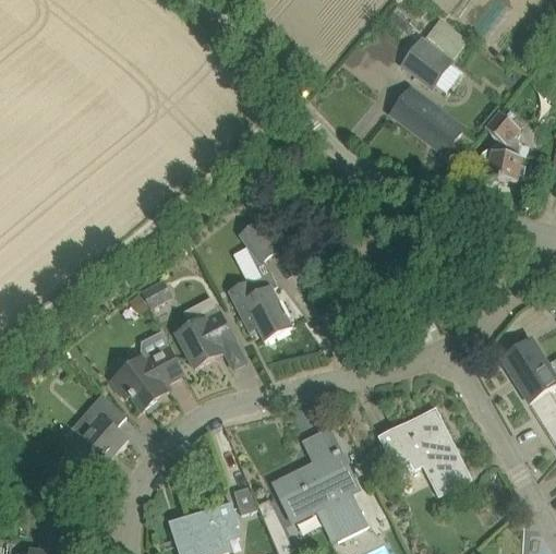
[(421,36),(400,64),(432,88),(467,39),(439,17),(424,38),(421,36)]
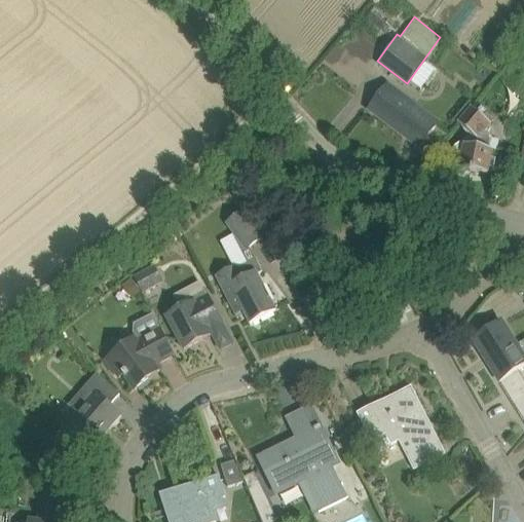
[(438,118),(387,80),(368,106),(402,133),(405,128),(420,140),(417,144),(418,145),(438,118)]
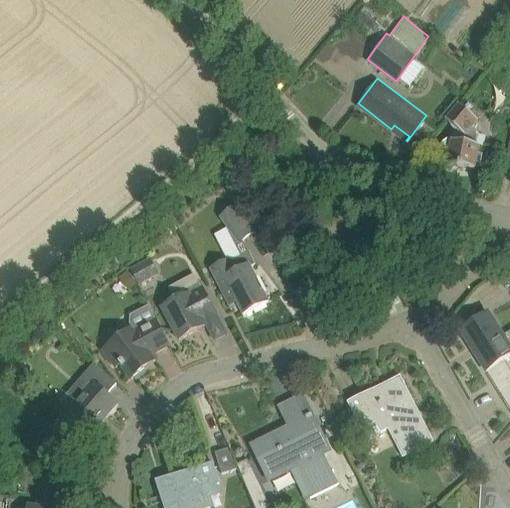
[(441,139),(448,151),(446,161),(474,166),(478,143),(476,142),(478,131),(473,124),(475,122),(474,120),(479,115),(466,101),(464,104),(458,99),(445,113),(448,116),(446,118),(454,130),(441,139)]
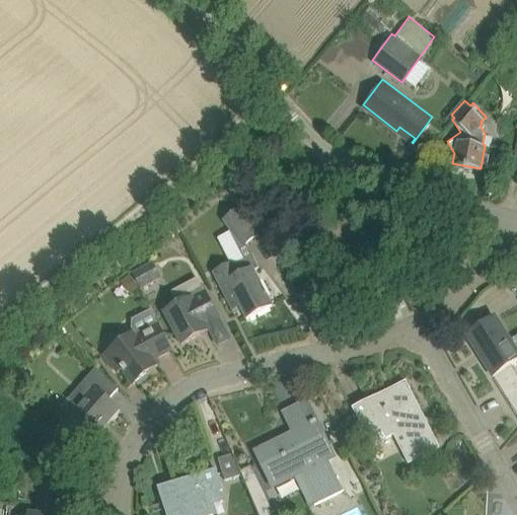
[(239,206),(223,218),(241,243),(259,232),(239,206)]
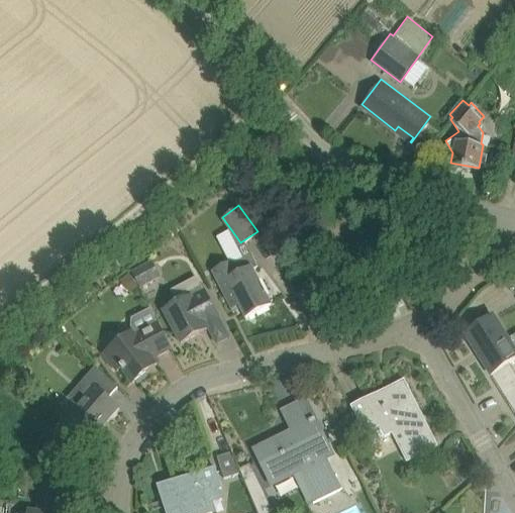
[(210,266),(230,305),(237,302),(244,315),(270,302),(251,267),(256,265),(249,251),(232,261),(230,257),(210,266)]
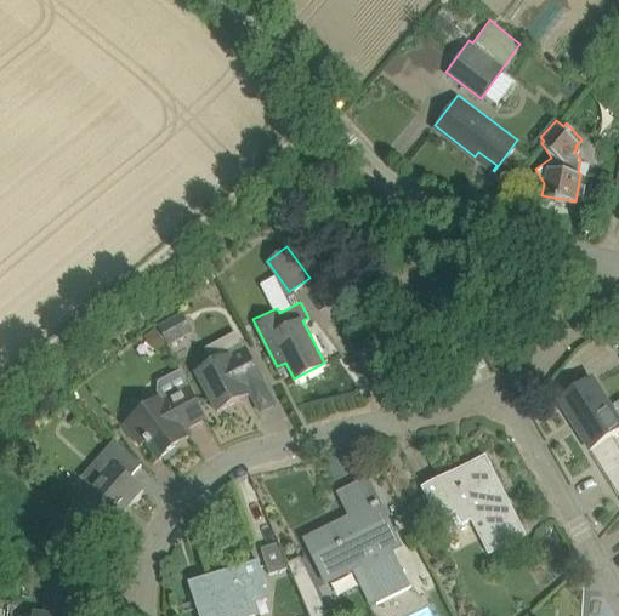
[(157,321),(166,341),(191,329),(181,309),(157,321)]
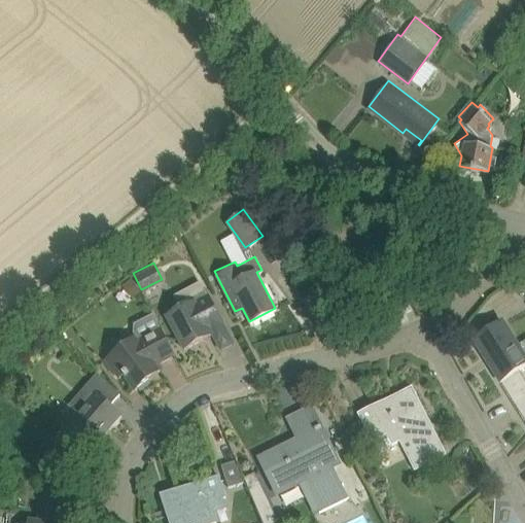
[(133,293),(140,288),(133,279),(126,285),(133,293)]
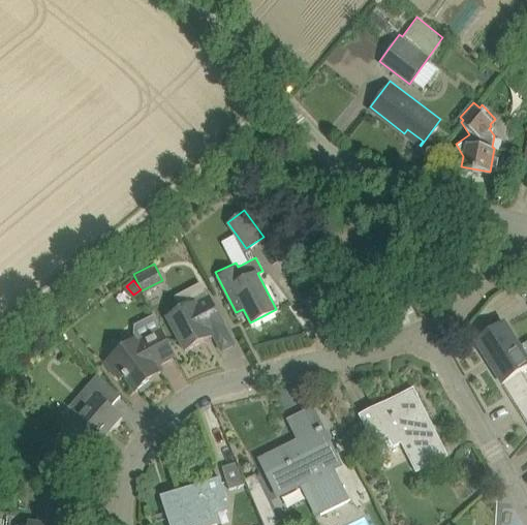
[(164,312),(184,348),(212,333),(211,330),(223,323),(206,291),(193,298),(192,297),(164,312)]
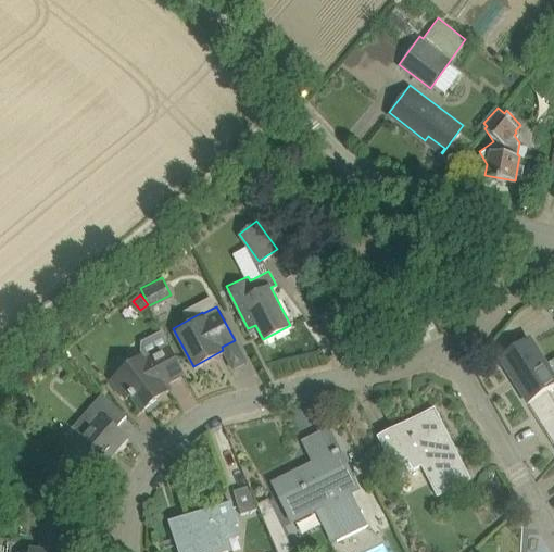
[(500,356),(516,383),(553,442),(553,400),(546,388),(553,383),(553,377),(529,338),(500,356)]
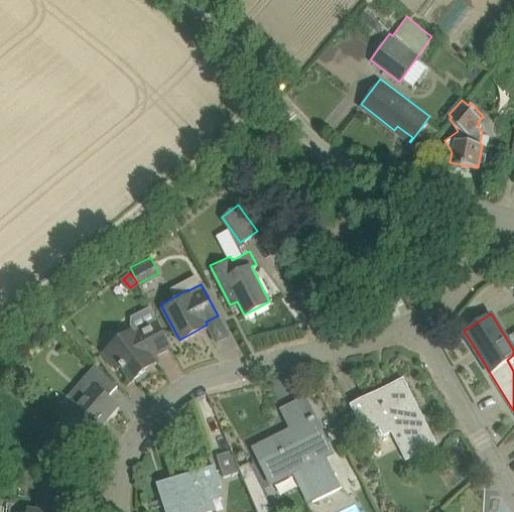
[(151,355),(169,345),(154,316),(131,329),(129,326),(100,348),(114,365),(118,363),(131,379),(155,360),(151,355)]
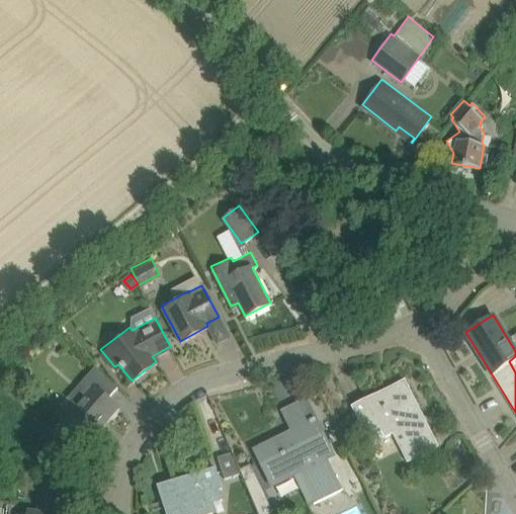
[(63,415),(87,436),(104,417),(106,418),(117,406),(107,396),(116,386),(93,365),(84,375),(91,382),(63,415)]
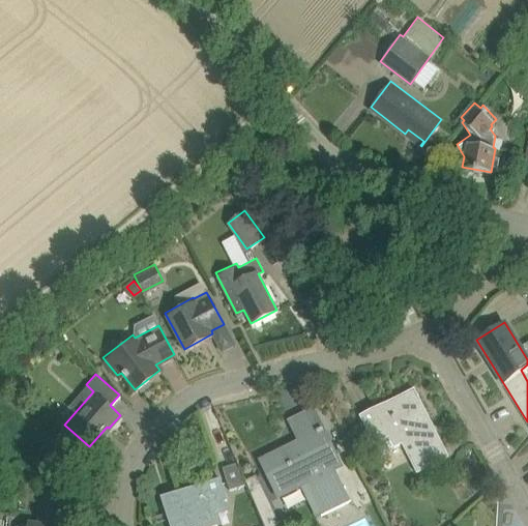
[(377,449),(400,438),(415,470),(447,455),(415,390),(397,400),(394,396),(359,414),(377,449)]
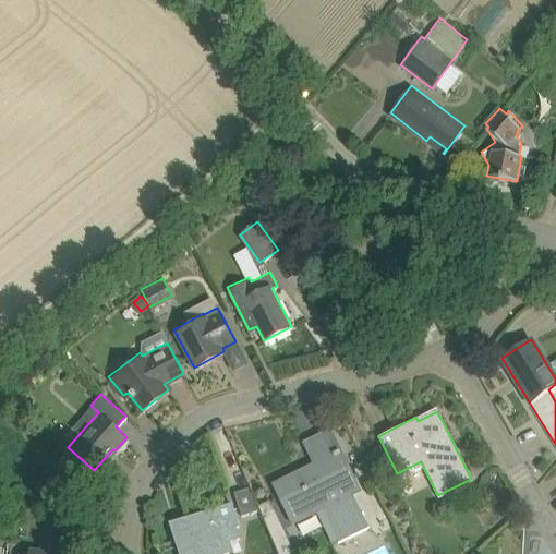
[(313,460),(272,480),(292,524),(330,504),(345,536),(367,524),(353,492),(360,489),(340,446),(313,460)]
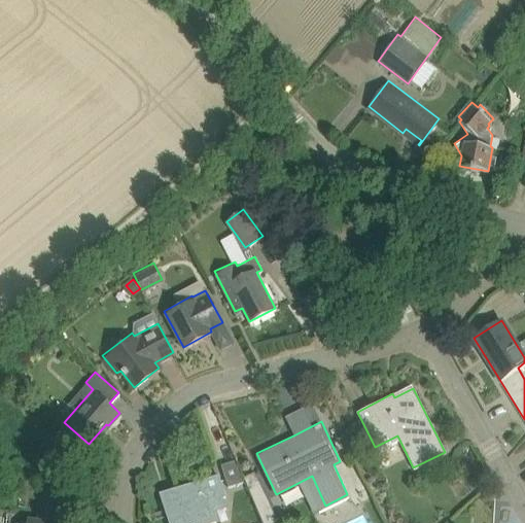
[(252,451),(290,433),(287,427),(249,444),(252,451)]
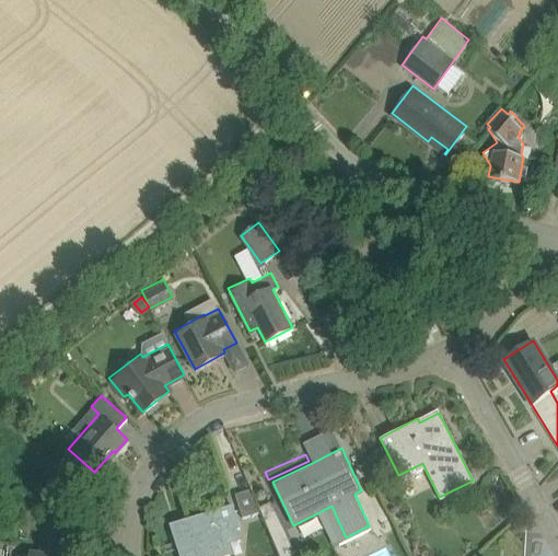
[(248,487),(235,491),(242,514),(258,510),(248,487)]
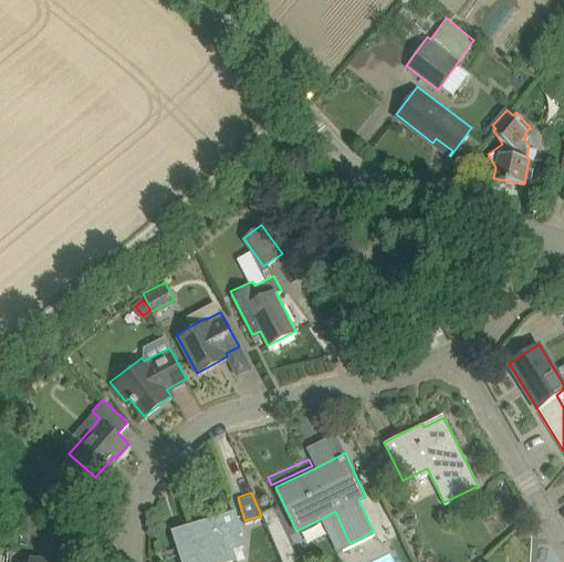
[(300,561),(272,505),(261,510),(284,561),(300,561)]
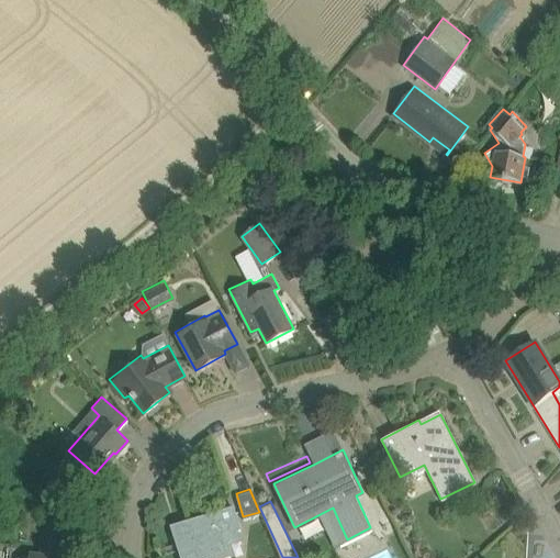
[(237,527),(239,526),(233,505),(212,512),(213,519),(202,522),(200,515),(170,525),(180,557),(217,557),(234,553),(231,543),(241,539),(237,527)]
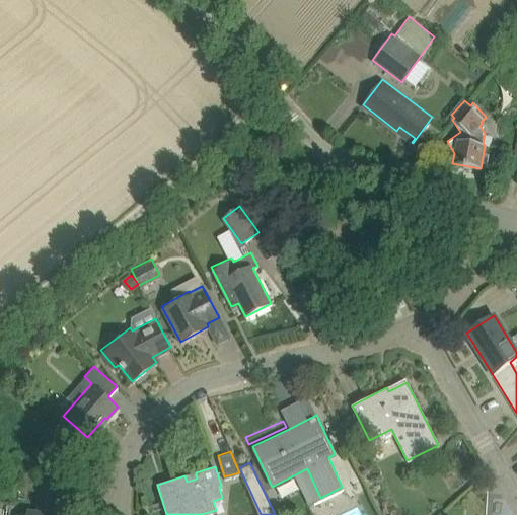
[(21,514),(57,514),(57,513),(56,513),(58,498),(44,496),(42,511),(27,509),(25,514),(22,514),(21,514)]
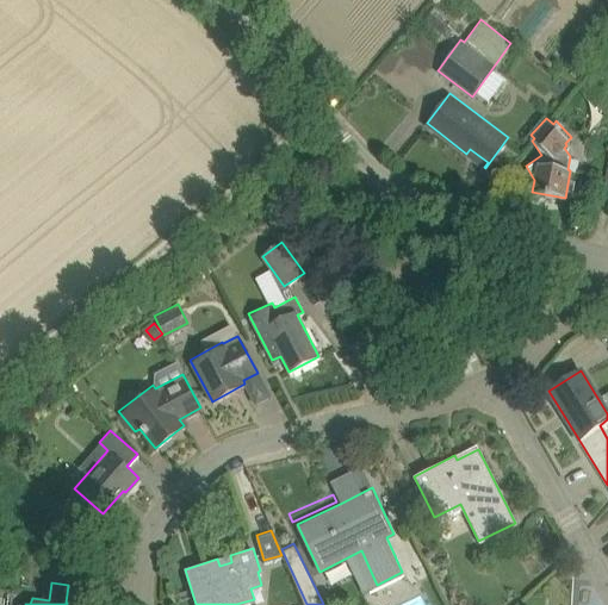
All buildings are outlined.
